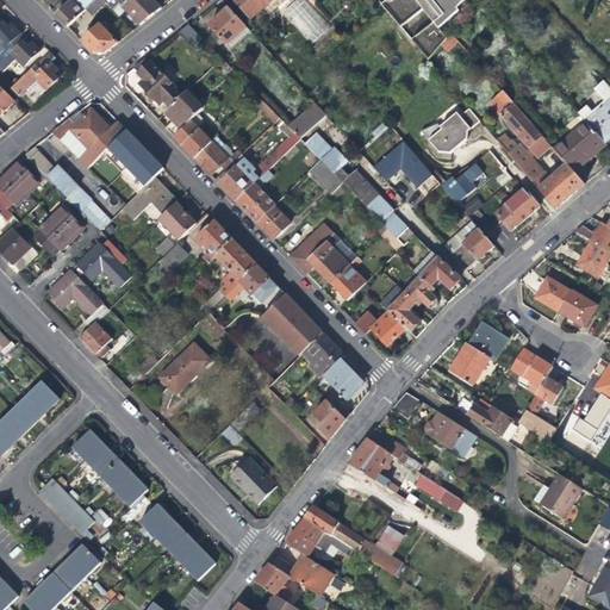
[(86,11),(97,0),(70,0),(55,16),(62,23),(68,29),(86,11)]
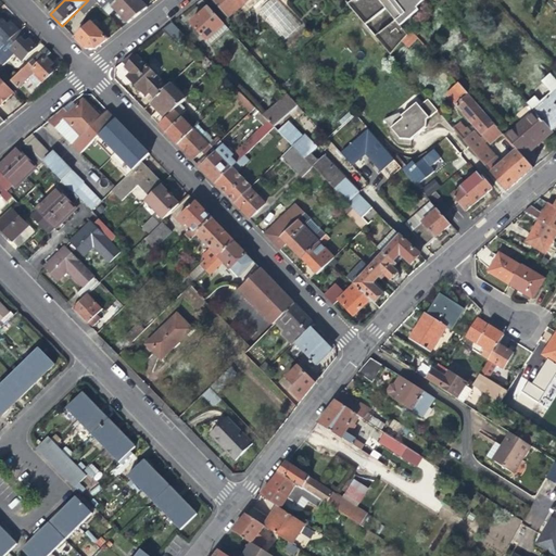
[(85,16),(97,4),(91,0),(88,0),(78,10),(85,16)]
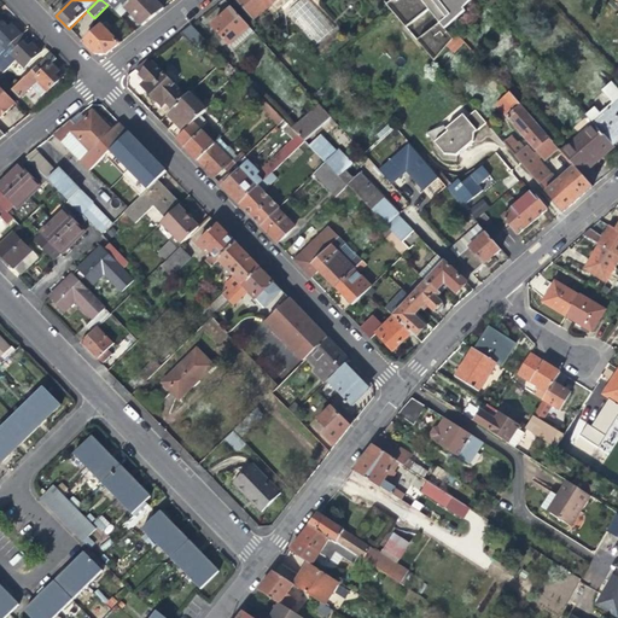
[(112,11),(120,4),(123,0),(101,0),(108,5),(112,11)]
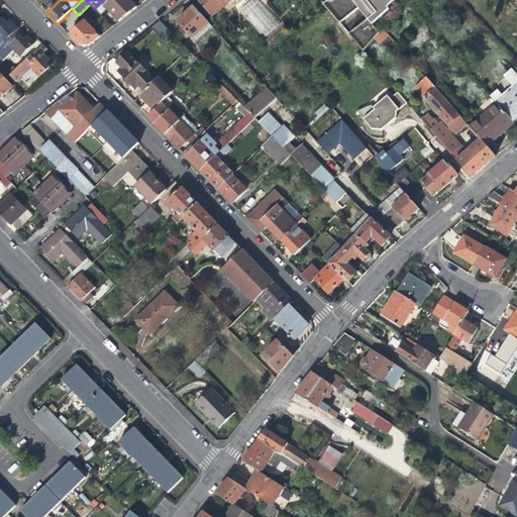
[(117,21),(126,14),(112,0),(103,0),(100,3),(110,14),(117,21)]
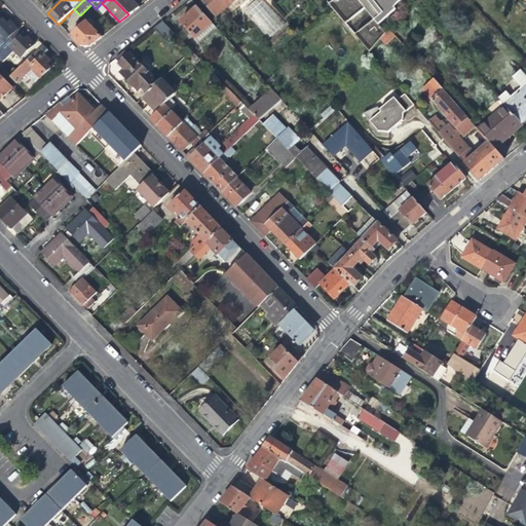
[(114,0),(128,14),(138,7),(130,0),(114,0)]
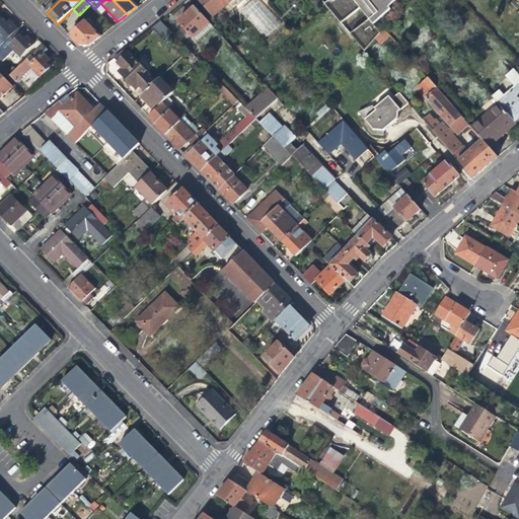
[(199,0),(213,16),(231,0),(199,0)]
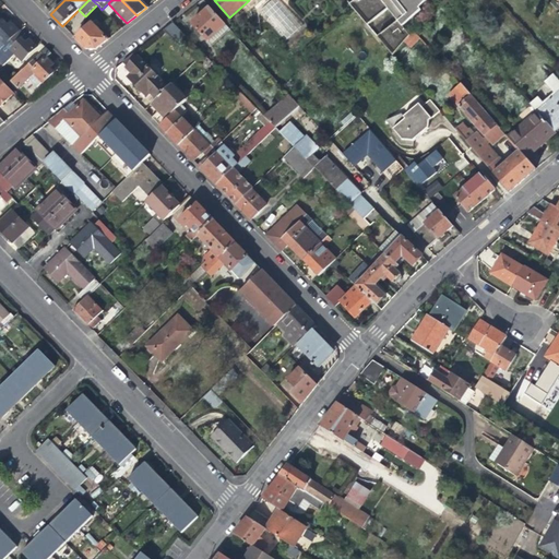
[(344,0),(355,12),(375,35),(392,56),(408,36),(401,25),(420,11),(417,7),(418,7),(419,6),(425,1),(424,0),(344,0)]
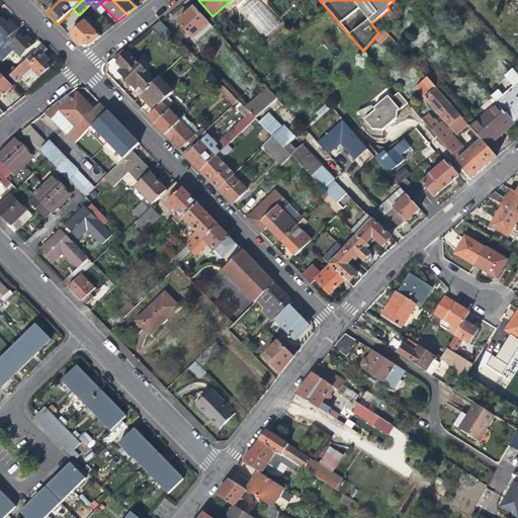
[(192,38),(193,37),(208,23),(194,7),(188,13),(178,23),(182,28),(187,33),(192,38)]
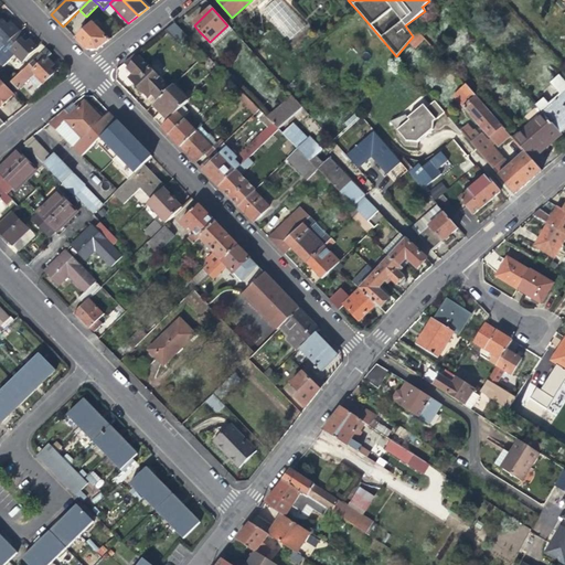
[(0,51),(4,46),(19,32),(9,23),(7,25),(6,23),(1,20),(0,21),(0,51)]
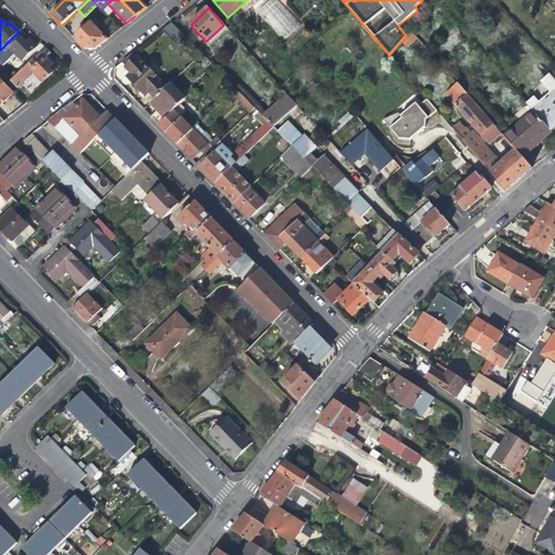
[(90,23),(74,39),(79,44),(84,50),(86,50),(93,49),(106,39),(90,23)]
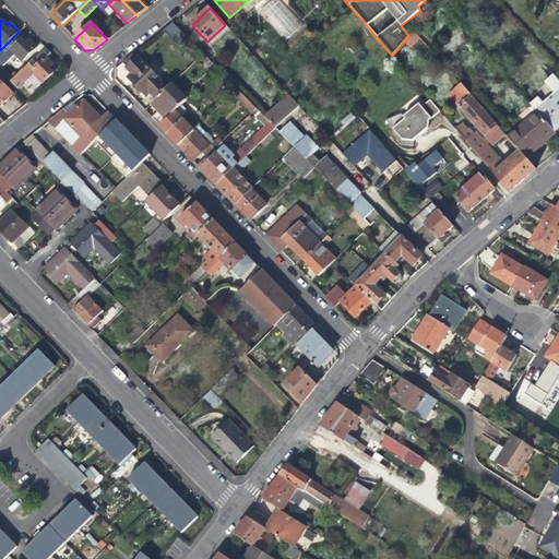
[(228,28),(225,25),(209,40),(212,44),(228,28)]
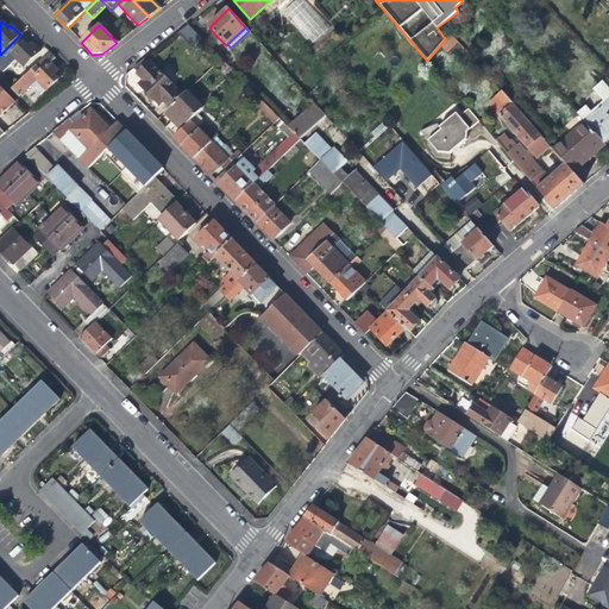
[(215,44),(220,39),(214,33),(209,37),(215,44)]
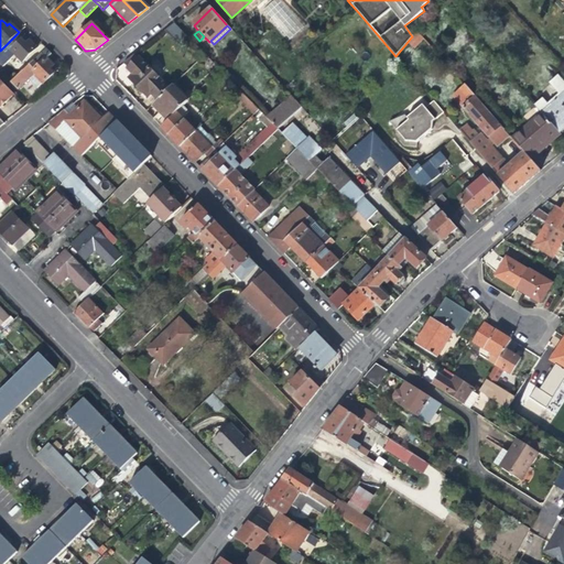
[(26,41),(19,32),(4,46),(13,55),(21,62),(34,49),(26,41)]
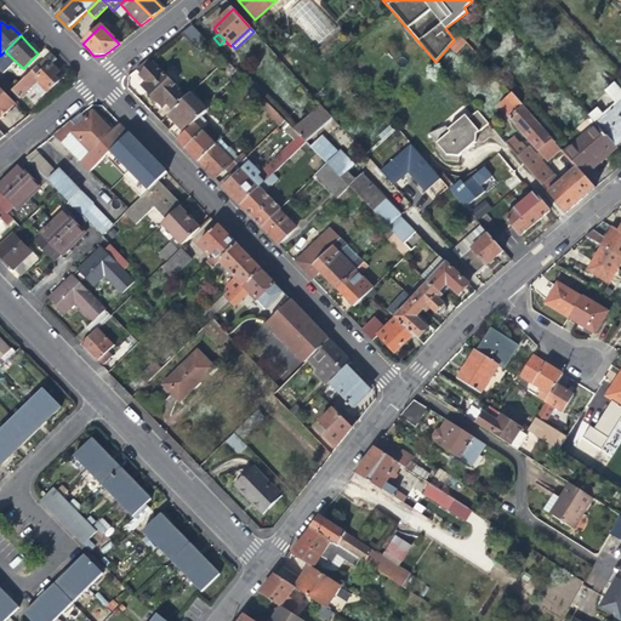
[(0,56),(0,72),(1,74),(15,61),(5,51),(0,56)]
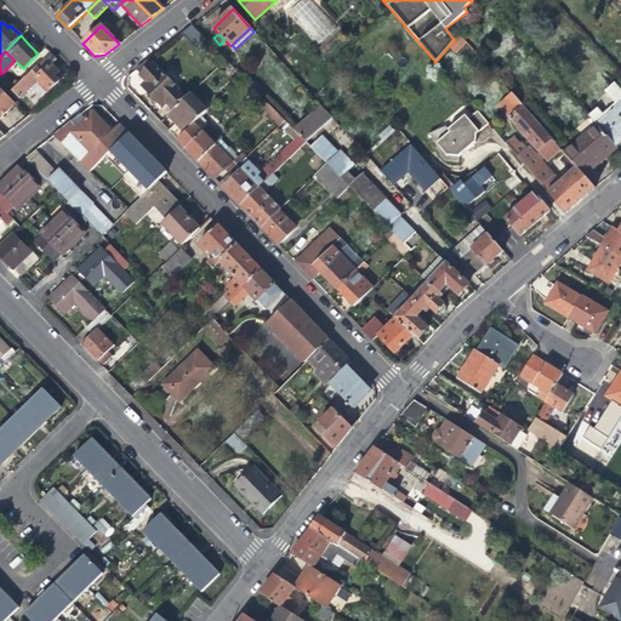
[(56,60),(50,53),(45,60),(11,92),(18,98),(30,87),(41,100),(63,79),(56,72),(50,66),(56,60)]
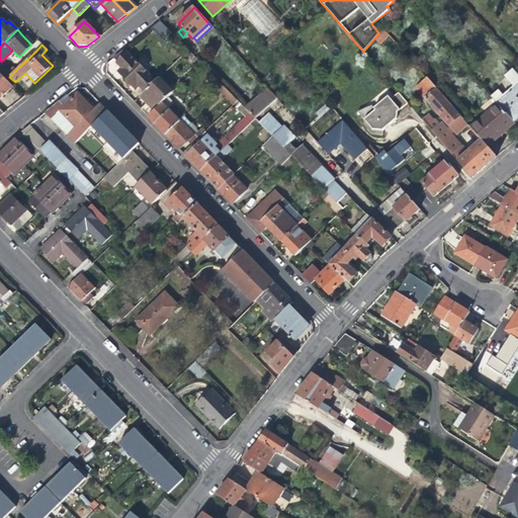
[(126,50),(114,61),(121,67),(116,71),(127,82),(136,90),(139,87),(144,91),(156,80),(126,50)]
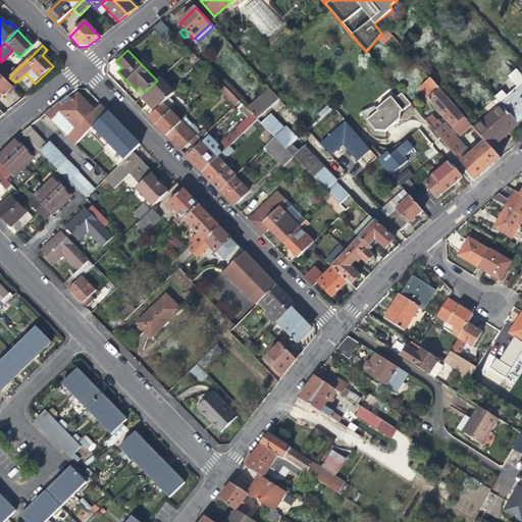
[(503,92),(496,99),(503,106),(517,123),(521,119),(521,75),(517,71),(510,77),(520,89),(509,99),(503,92)]
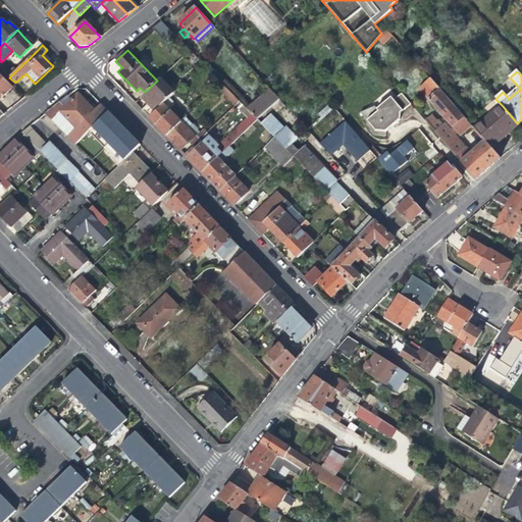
[(0,75),(0,79),(11,91),(13,89),(0,75)]
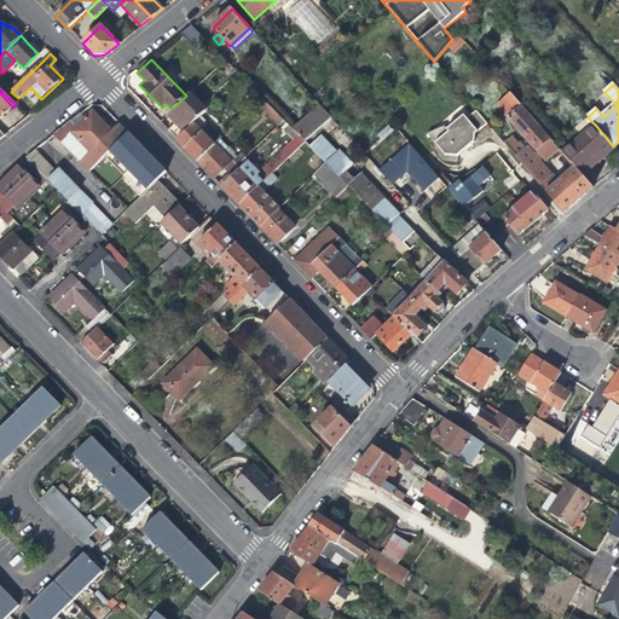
[(174,120),(184,131),(200,117),(206,111),(190,92),(186,96),(172,109),(167,115),(174,120)]
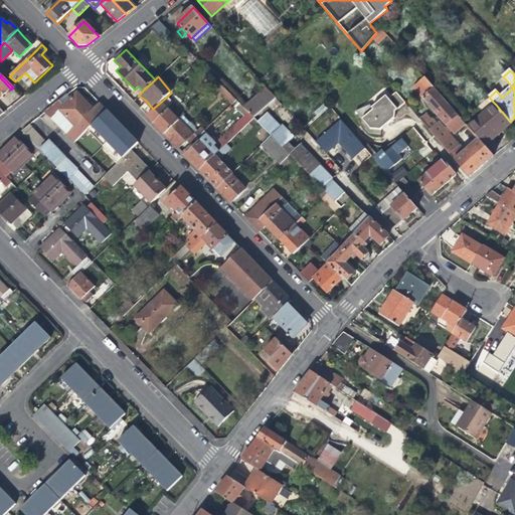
[(0,77),(0,100),(4,96),(11,90),(0,77)]
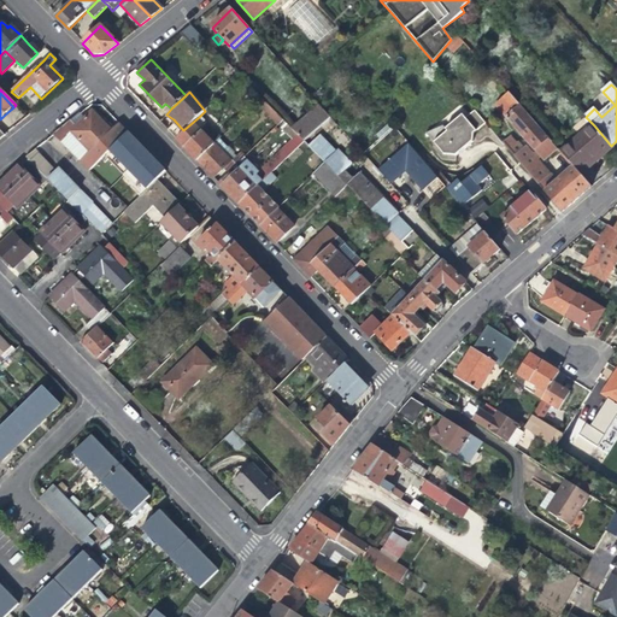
[(262,99),(256,93),(251,97),(257,103),(262,99)]
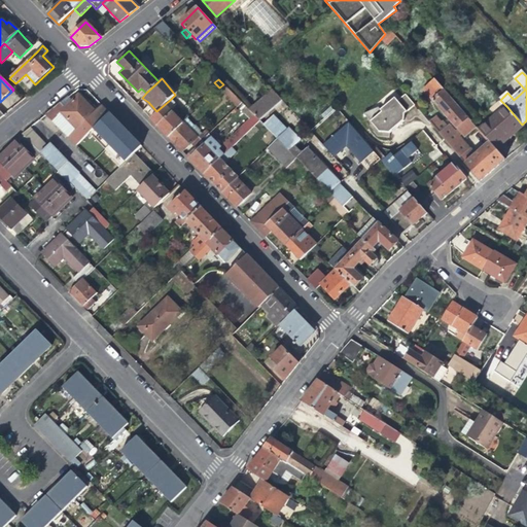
[(435,81),(430,85),(437,93),(434,95),(437,97),(432,102),(464,138),(467,135),(470,133),(472,134),(478,129),(435,81)]
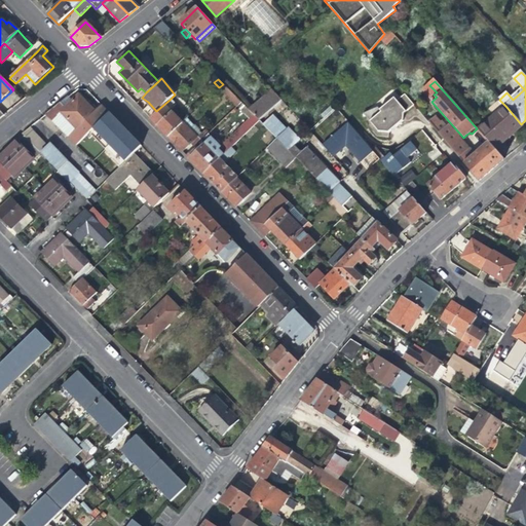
[(219,88),(229,99),(233,95),(223,84),(219,87),(219,88)]
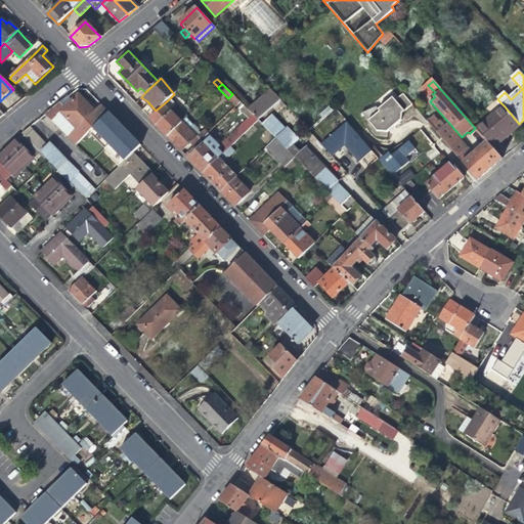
[(248,110),(252,115),(258,121),(268,110),(279,99),(270,89),(248,110)]
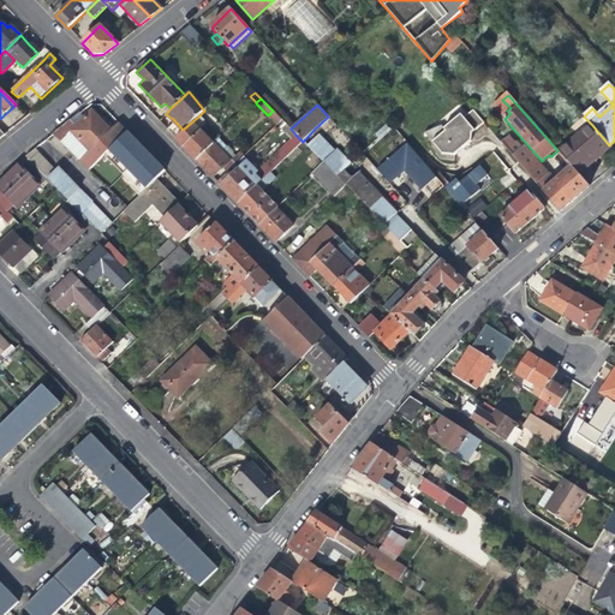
[(281,120),(273,111),(268,115),(276,125),(281,120)]
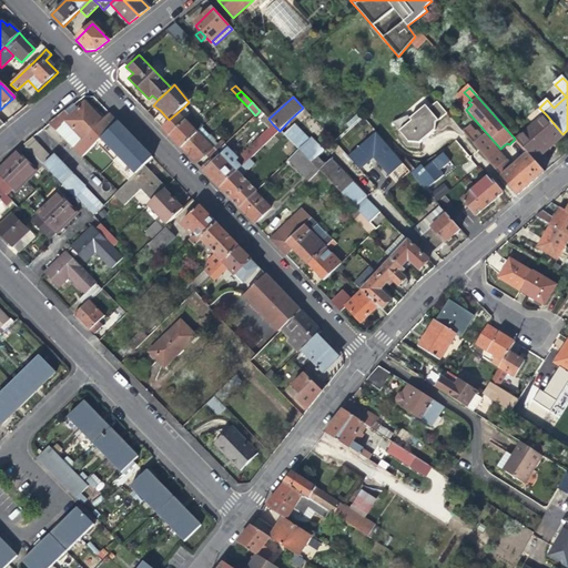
[(436,123),(447,113),(437,102),(428,109),(422,114),(419,111),(411,119),(412,121),(399,132),(408,142),(419,143),(435,130),(436,123)]
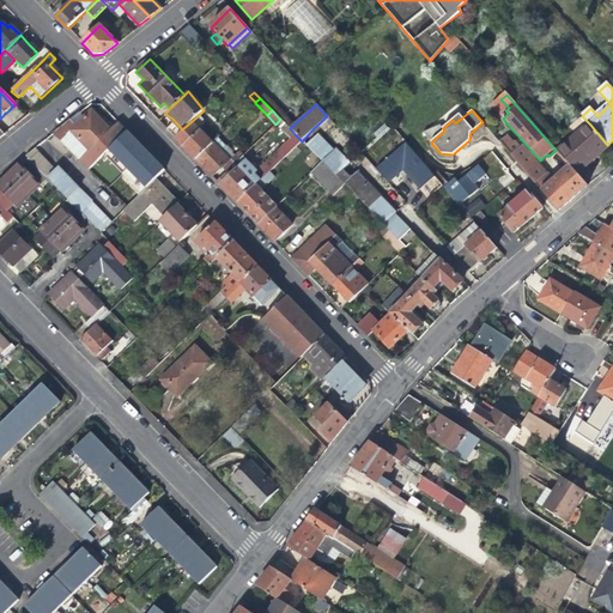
[(76,127),(70,121),(53,135),(79,162),(110,132),(91,113),(87,116),(76,127)]
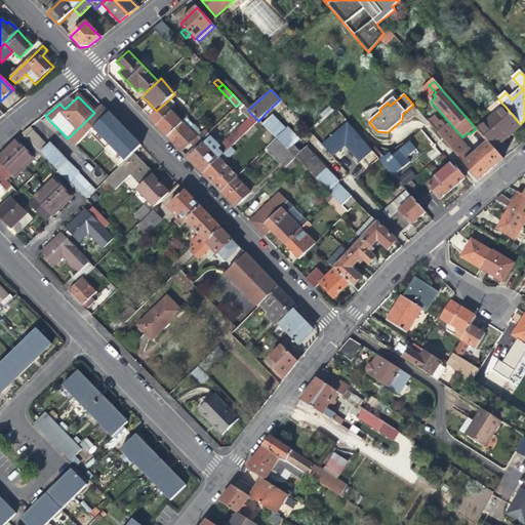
[(187,118),(176,107),(169,99),(156,111),(149,118),(159,128),(167,136),(182,123),(186,119),(187,118)]
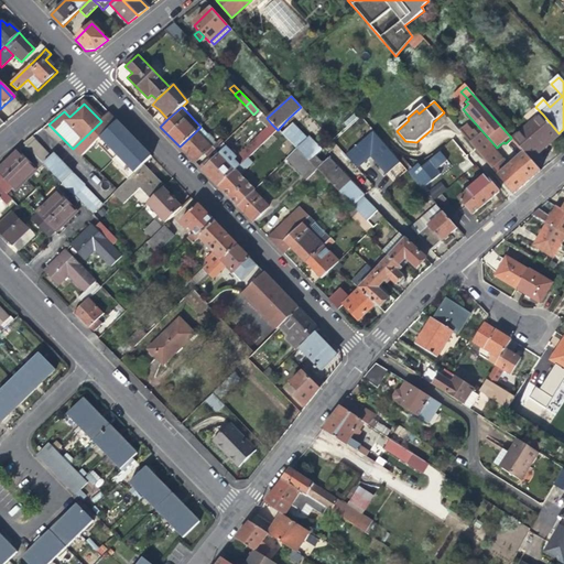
[(409,120),(408,118),(404,115),(389,122),(397,131),(409,120)]
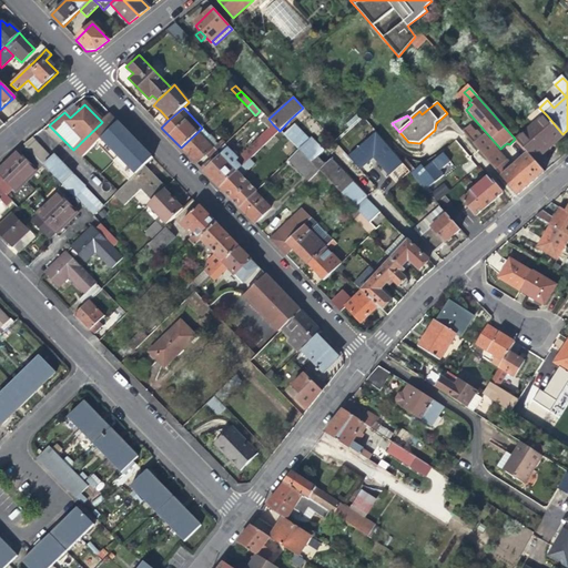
[(528,153),(533,159),(546,146),(550,142),(553,145),(564,135),(563,134),(547,115),(517,142),(528,153)]
